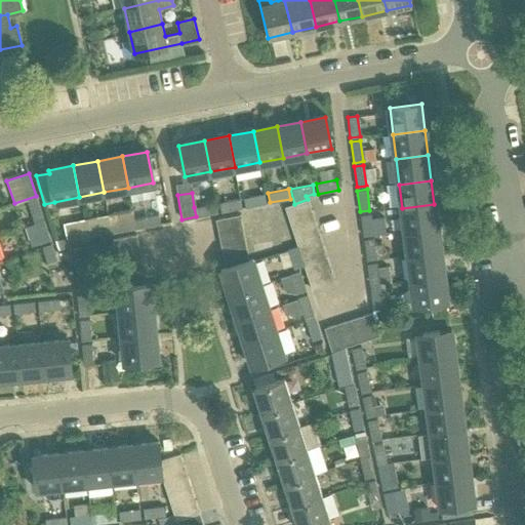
[(243,198),(245,207),(266,203),(264,194),(243,198)]
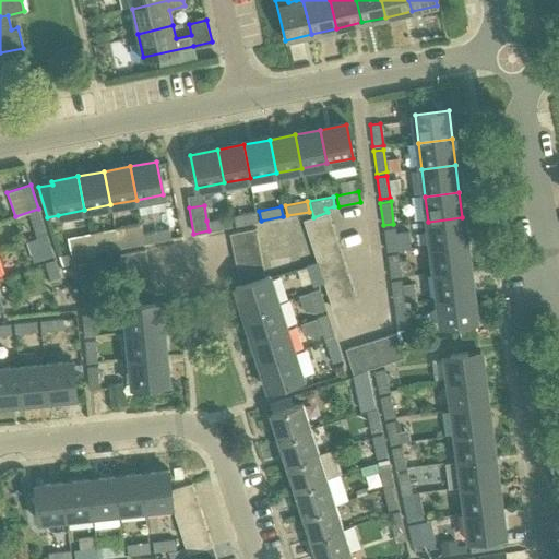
[(28,213),(35,235),(46,230),(38,210),(28,213)]
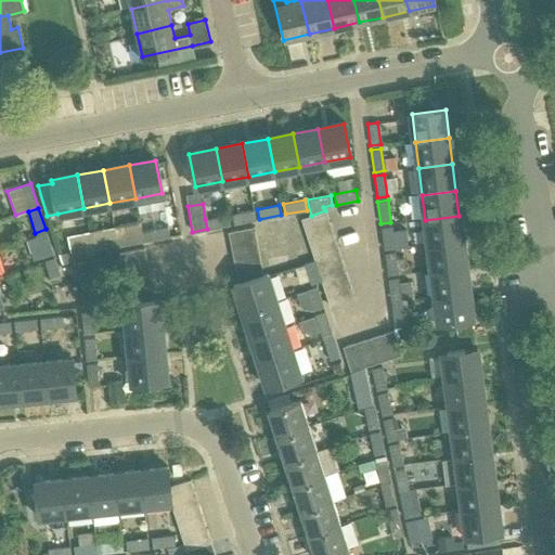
[(231,214),(233,224),(255,220),(253,209),(231,214)]
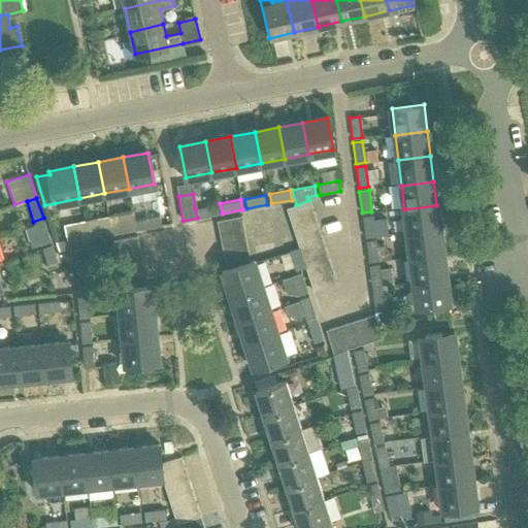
[(309,200),(296,205),(286,208),(290,220),(314,212),(309,200)]
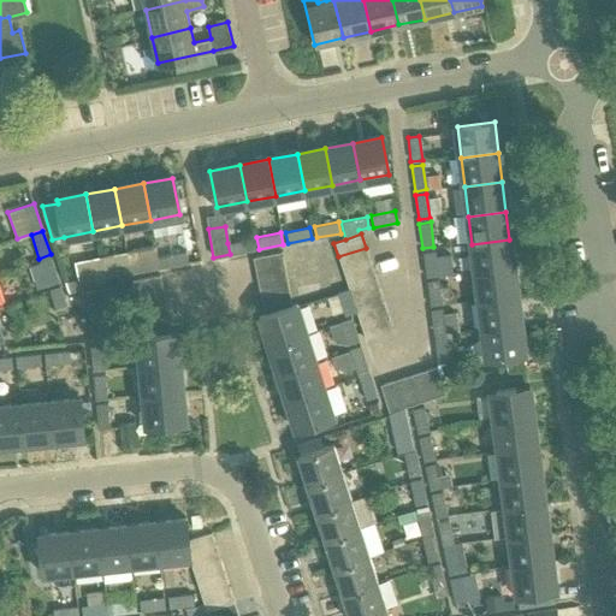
[(253,238),(227,243),(230,254),(255,249),(253,238)]
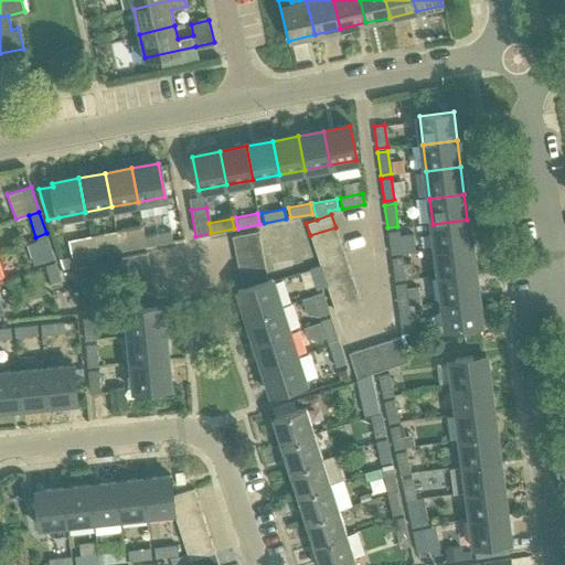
[(433,224),(436,249),(470,245),(467,220),(433,224)]
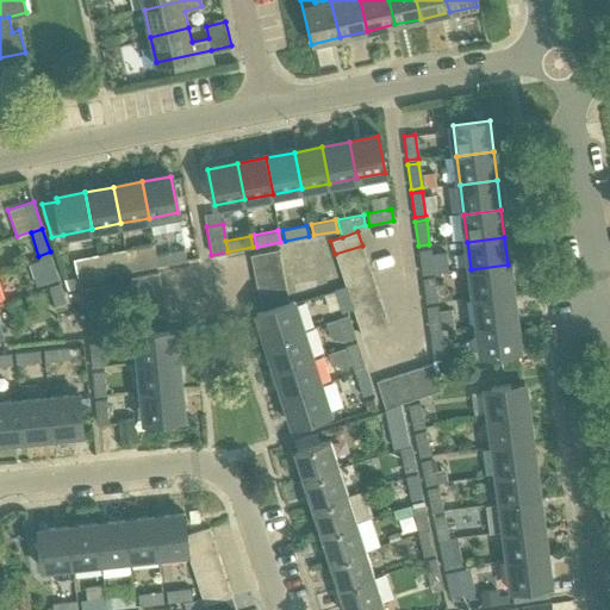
[(335,254),(338,268),(366,259),(362,246),(335,254)]
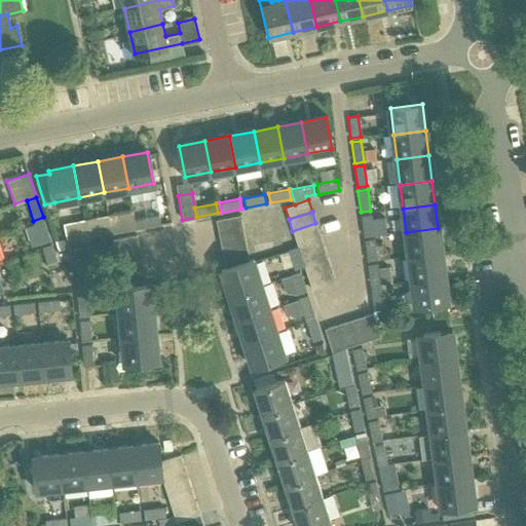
[(138,218),(139,227),(160,224),(158,214),(138,218)]
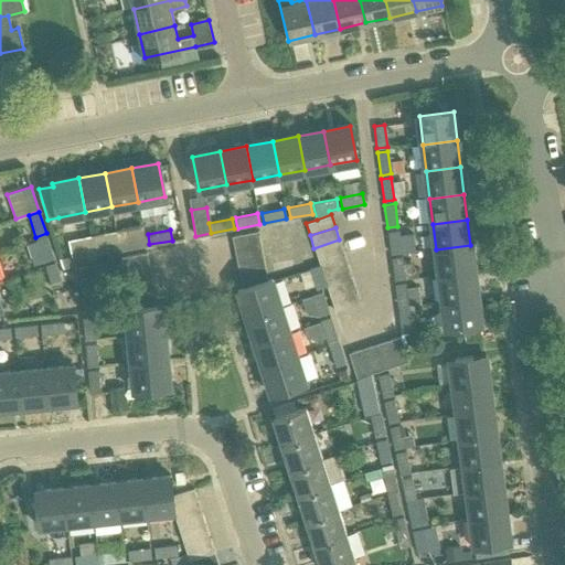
[(387,231),(391,254),(401,253),(398,230),(387,231)]
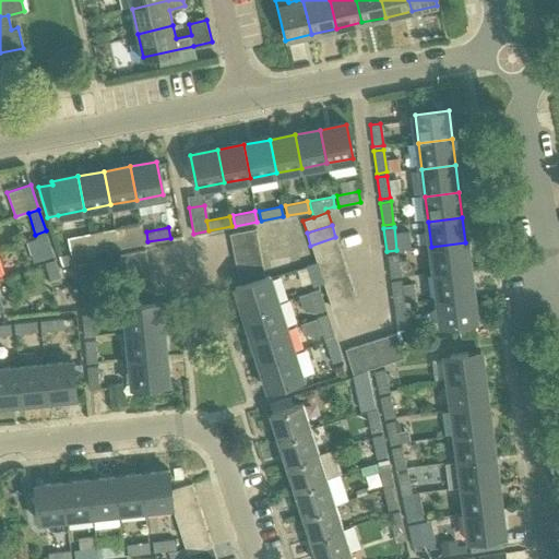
[(229,234),(232,246),(258,241),(256,228),(229,234)]
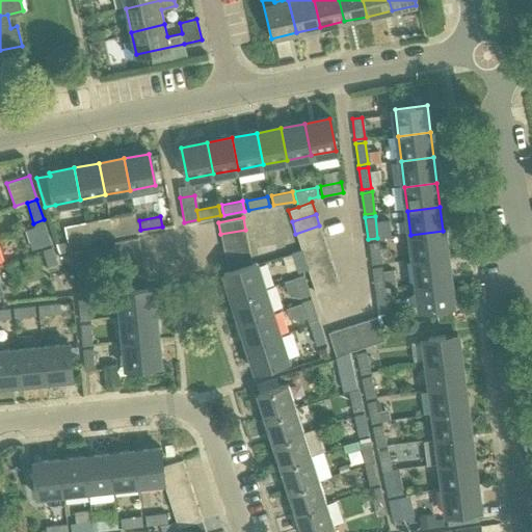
[(114,224),(116,235),(137,231),(136,221),(114,224)]
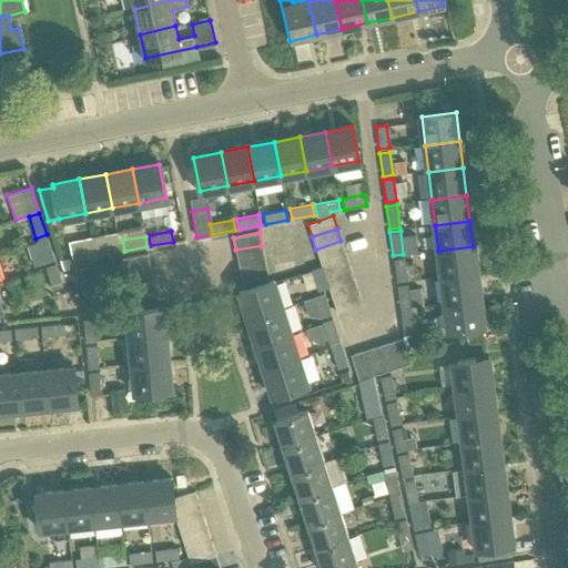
[(38,242),(44,263),(54,260),(48,239),(38,242)]
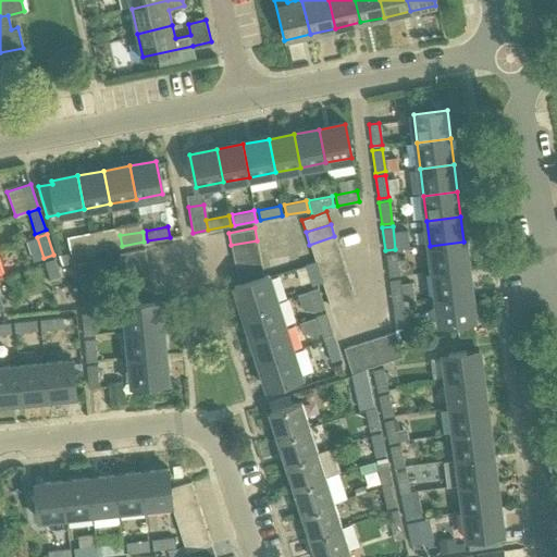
[(94,240),(96,250),(119,246),(116,236),(94,240)]
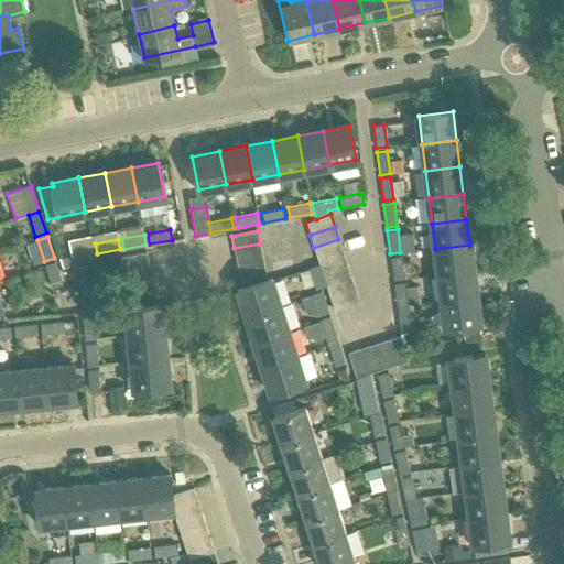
[(313,248),(317,260),(343,252),(338,239),(313,248)]
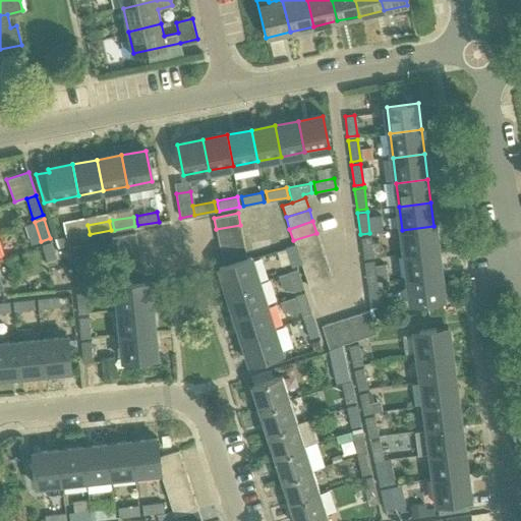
[(216,229),(218,241),(242,236),(240,225),(216,229)]
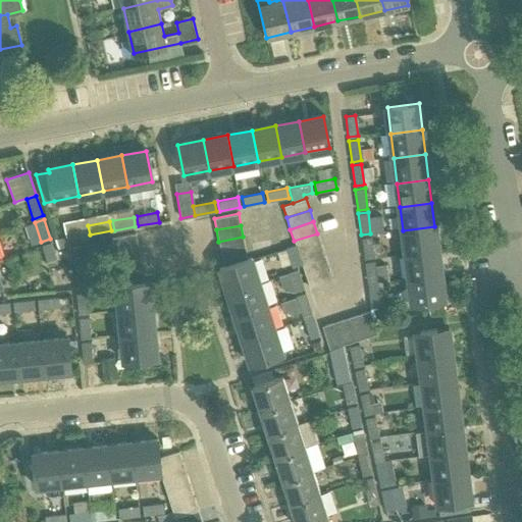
[(434,226),(403,230),(406,256),(437,252),(434,226)]
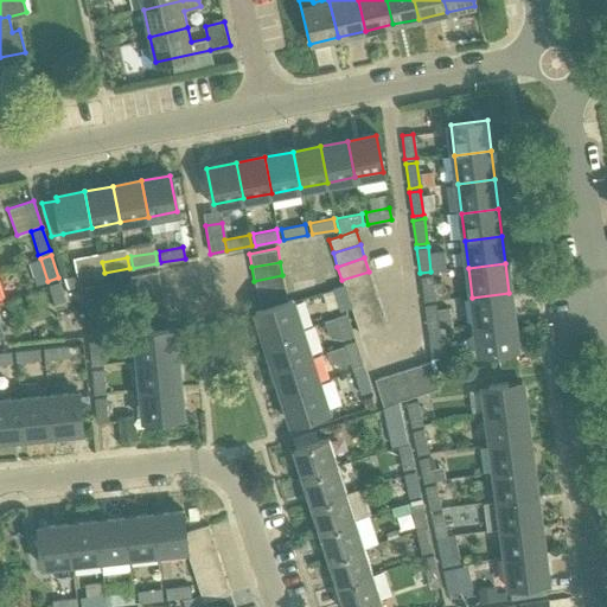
[(80,286),(93,283),(103,281),(101,270),(77,275),(80,286)]
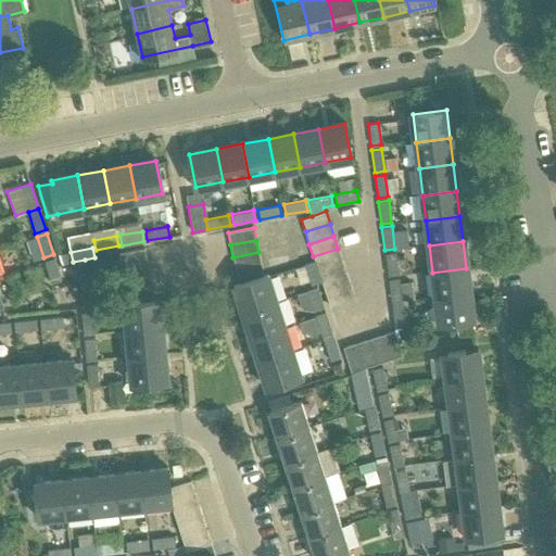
[(119,253),(122,266),(147,262),(144,249),(119,253)]
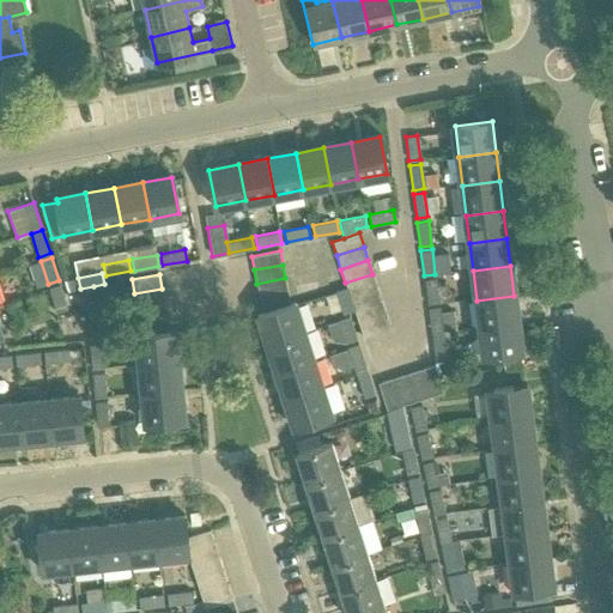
[(345,283),(346,287),(350,297),(377,287),(372,274),(345,283)]
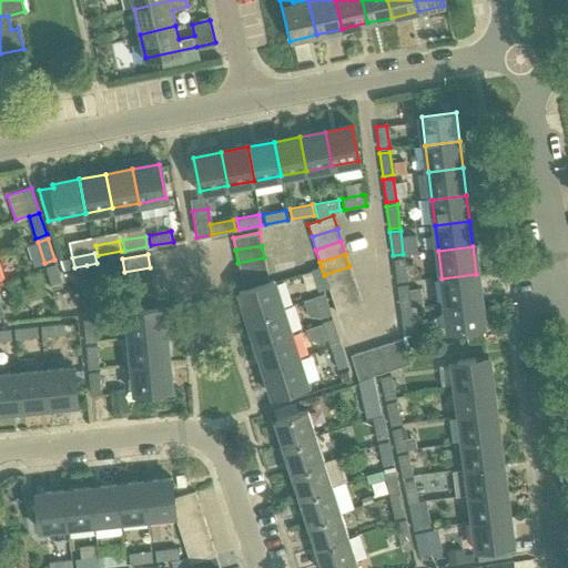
[(266,271),(264,257),(237,263),(241,275),(266,271)]
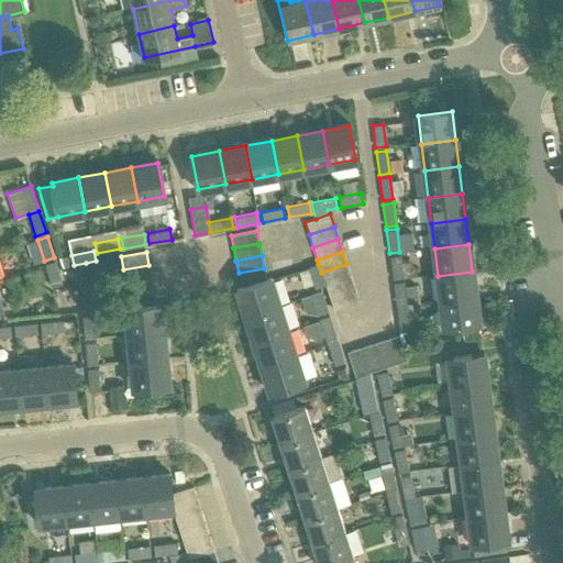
[(389,256),(393,279),(404,278),(400,255),(389,256)]
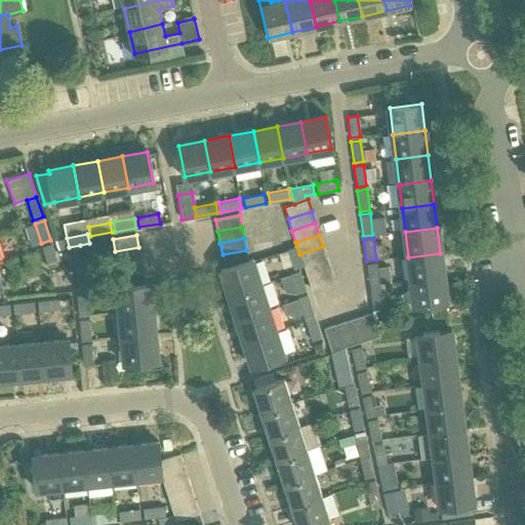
[(42,247),(49,267),(58,264),(51,244),(42,247)]
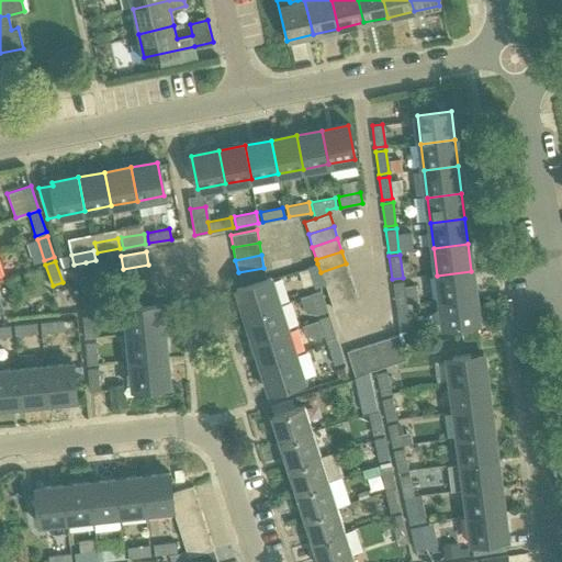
[(86,262),(74,265),(76,281),(89,279),(86,262)]
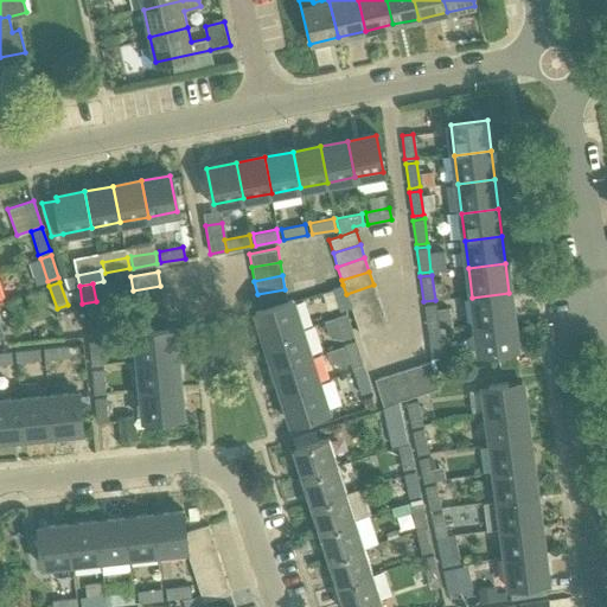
[(346,294),(343,285),(333,288),(340,311),(351,308),(346,294)]
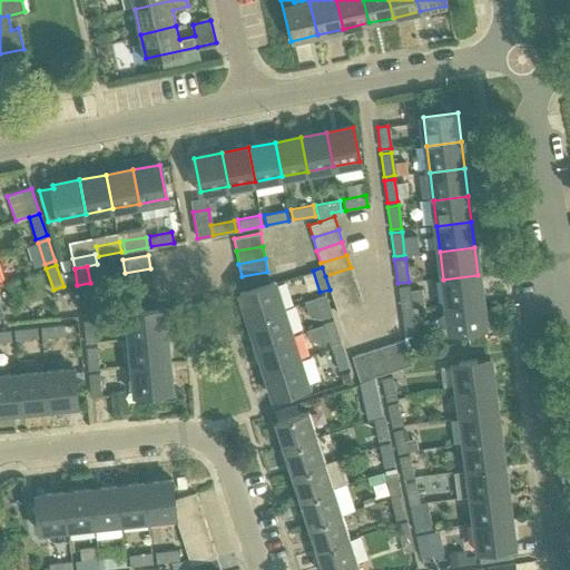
[(325,276),(330,290),(355,281),(351,267),(325,276)]
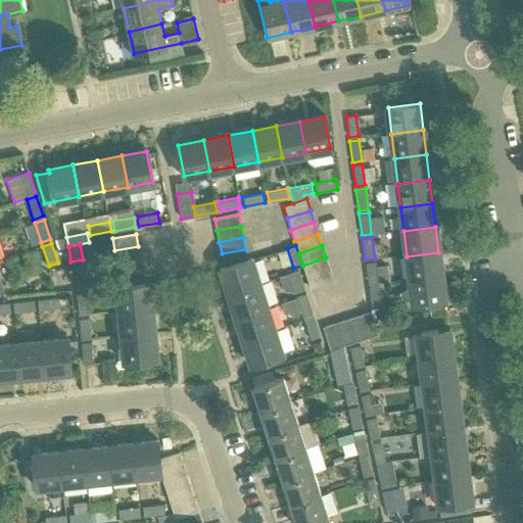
[(140,258),(138,246),(114,250),(116,264),(140,258)]
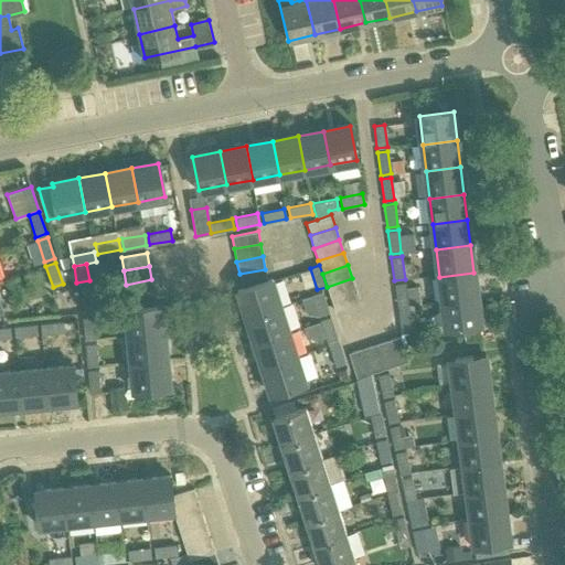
[(240,274),(242,289),(267,281),(265,269),(240,274)]
